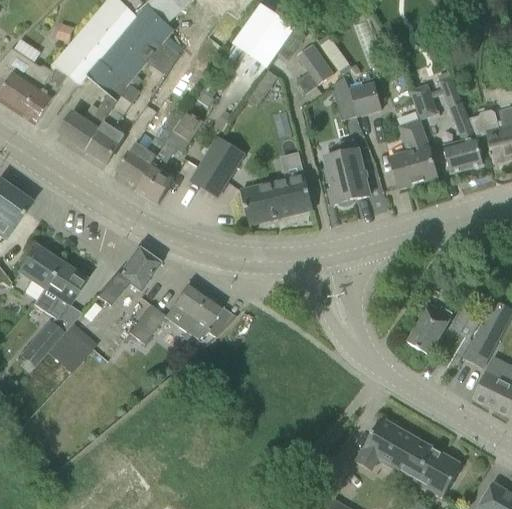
[(79,84),(87,74),(100,60),(136,15),(118,0),(107,0),(52,64),(56,67),(54,71),(50,69),(19,114),(34,124),(67,75),(79,84)]
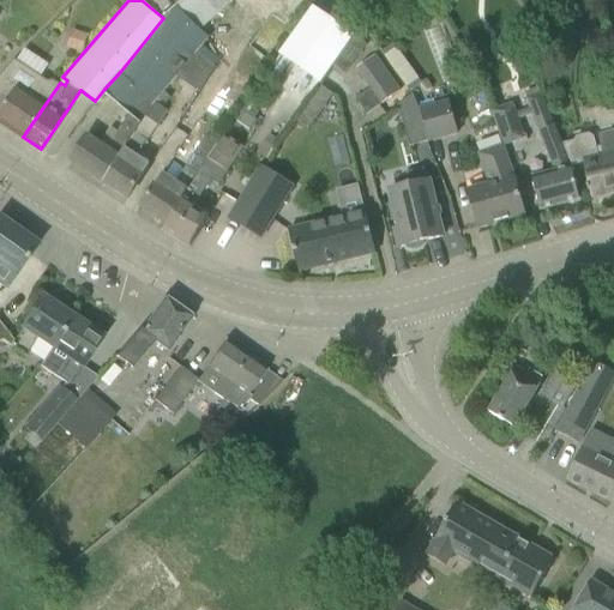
[(353,32),(312,4),(278,50),(319,80),(353,32)]
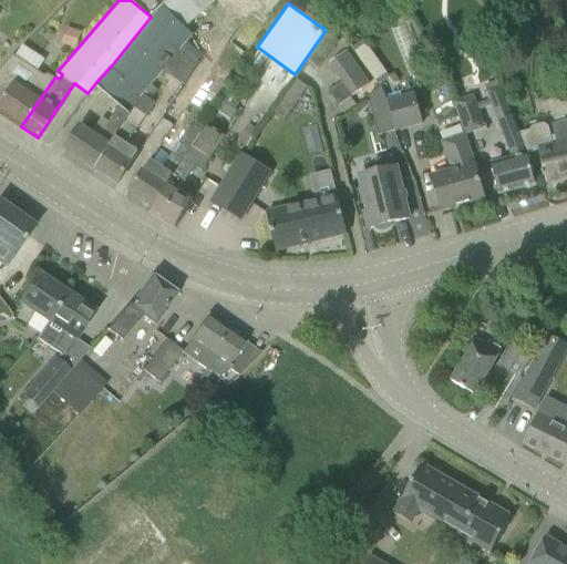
[(164,4),(151,17),(111,67),(96,82),(120,102),(109,119),(102,114),(91,131),(80,123),(65,146),(95,166),(124,121),(134,105),(151,82),(163,69),(183,47),(193,34),(164,4)]
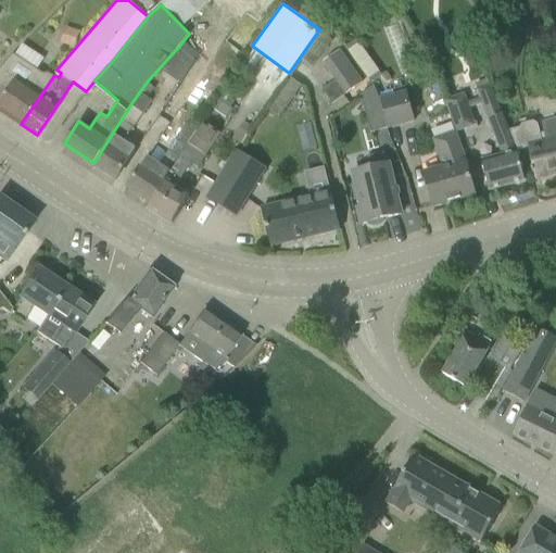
[(321,30),(316,38),(326,46),(329,41),(331,38),(321,30)]
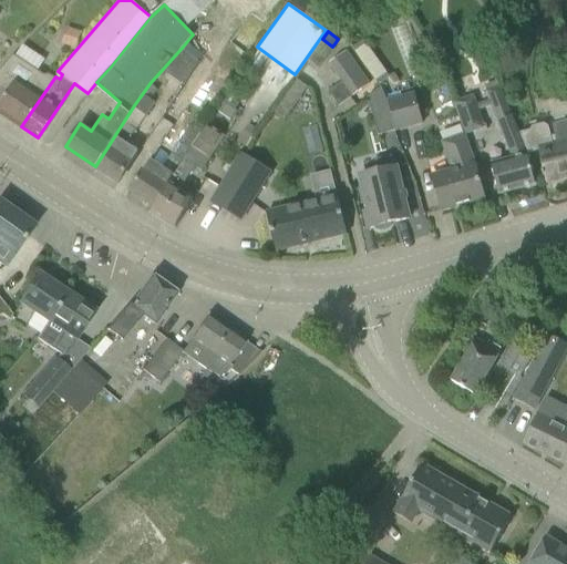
[(19,42),(13,50),(33,63),(39,55),(19,42)]
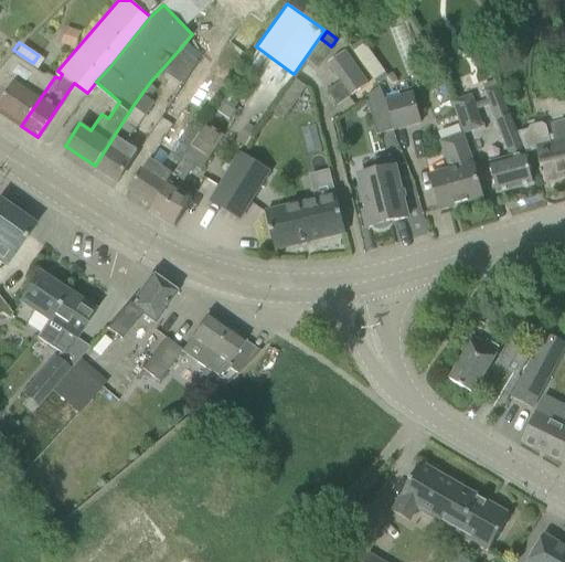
[(182,46),(162,69),(182,83),(198,60),(182,46)]
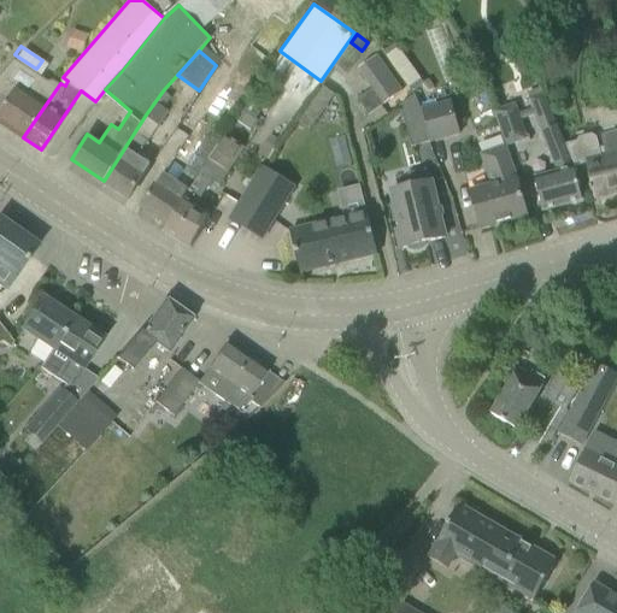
[(400,89),(375,53),(358,65),(372,84),(357,96),(368,112),(400,89)]
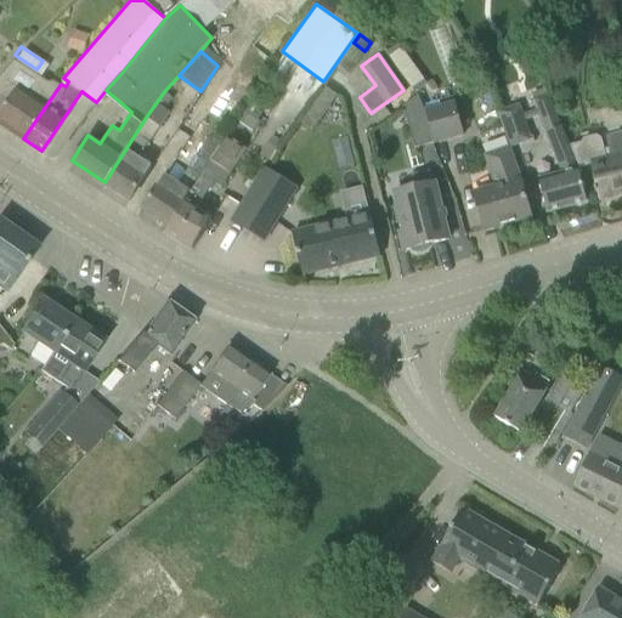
[(0,109),(0,122),(23,139),(61,84),(54,79),(47,79),(16,58),(0,75),(0,96),(6,101),(0,109)]
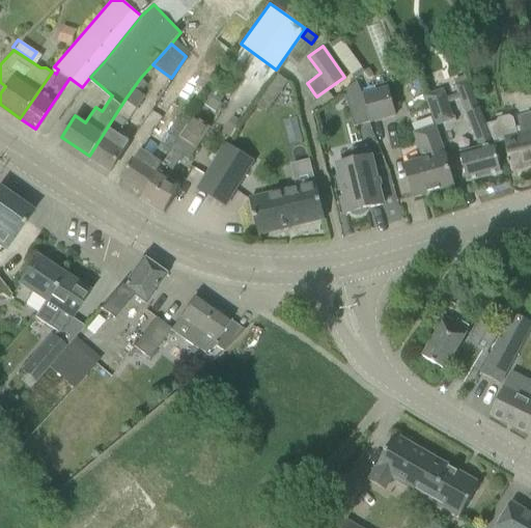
[(492,141),(478,105),(467,78),(471,77),(469,72),(454,77),(456,82),(454,83),(466,109),(479,144),(459,149),(462,160),(467,179),(501,170),(493,140),(492,141)]
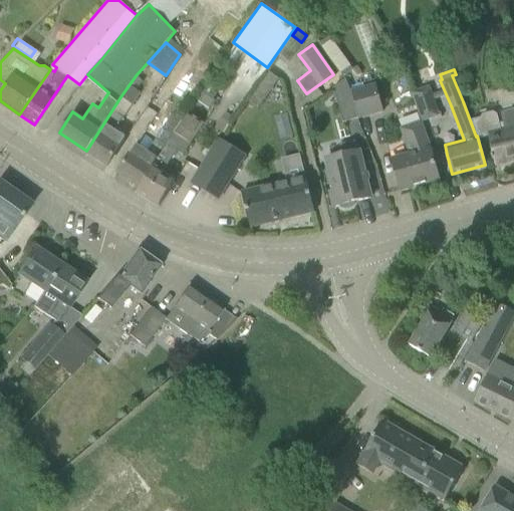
[(269,70),(248,100),(258,107),(279,77),(269,70)]
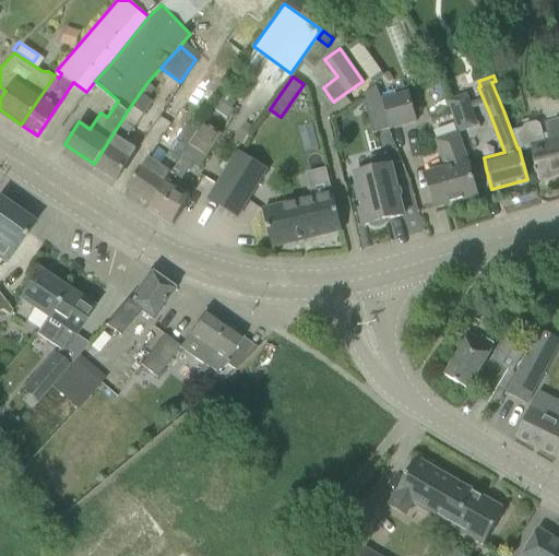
[(149,81),(132,104),(144,111),(153,98),(147,95),(155,85),(149,81)]
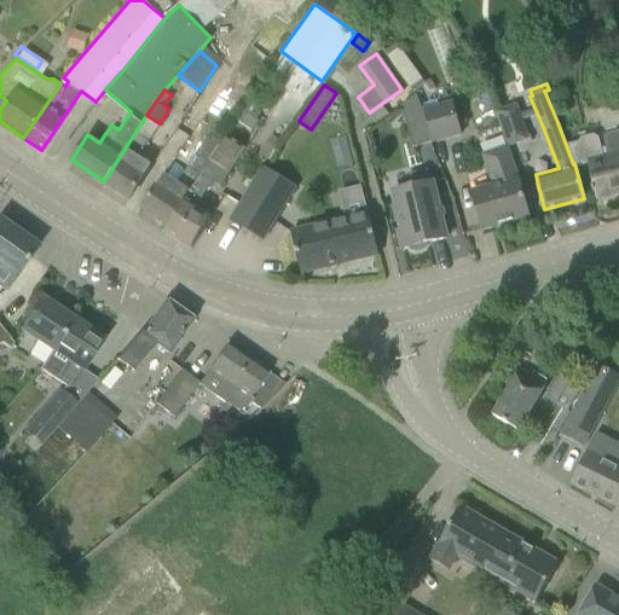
[(432,139),(422,105),(417,92),(401,103),(414,144),(432,139)]
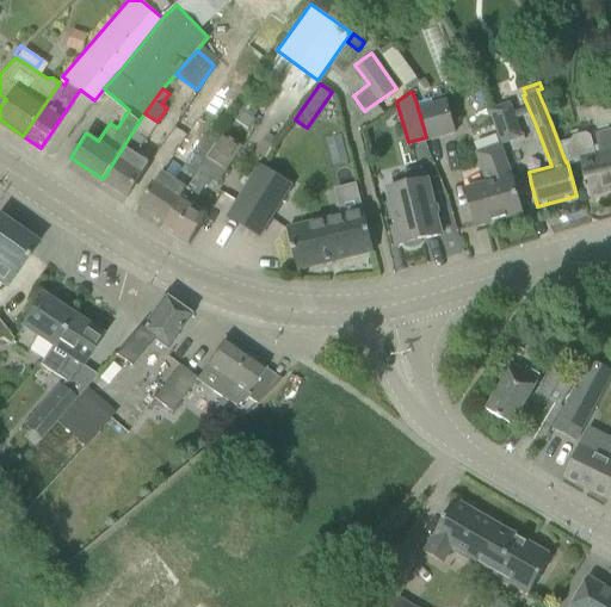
[(446,97),(417,104),(426,137),(455,130),(446,97)]
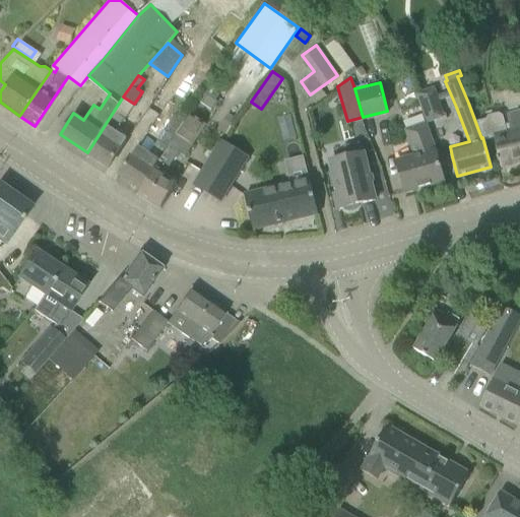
[(444,115),(434,84),(416,90),(427,120),(444,115)]
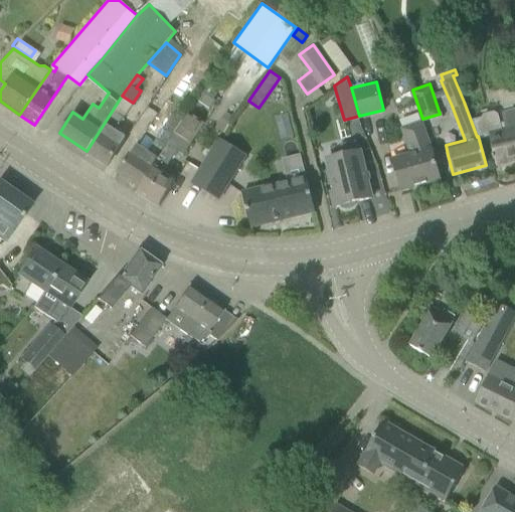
[(202,91),(196,99),(209,107),(215,99),(202,91)]
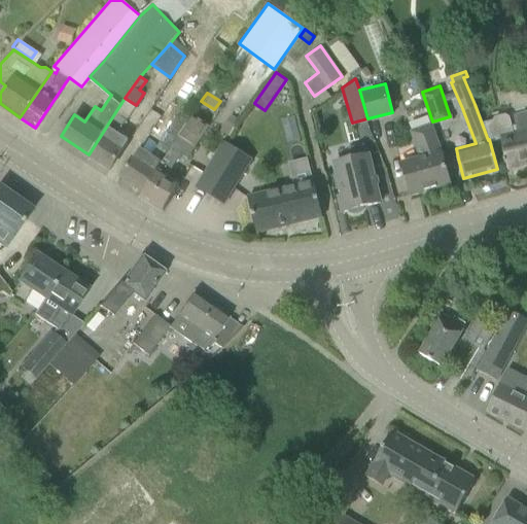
[(526,109),(521,111),(514,113),(516,124),(512,125),(510,115),(506,112),(495,115),(493,118),(484,120),(491,139),(500,137),(504,155),(502,155),(503,161),(505,161),(507,167),(526,162),(526,109)]
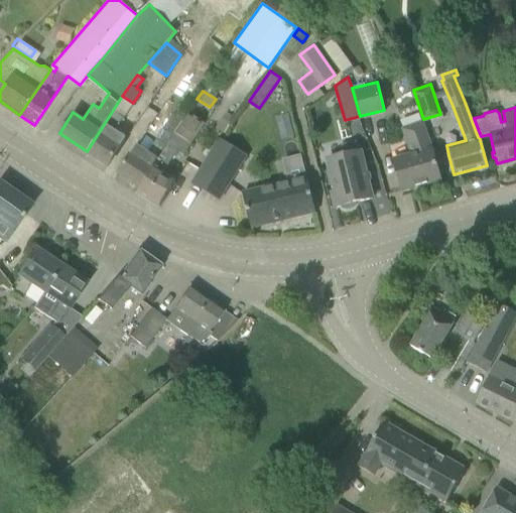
[(107,164),(118,148),(126,135),(115,129),(123,116),(113,110),(87,151),(107,164)]
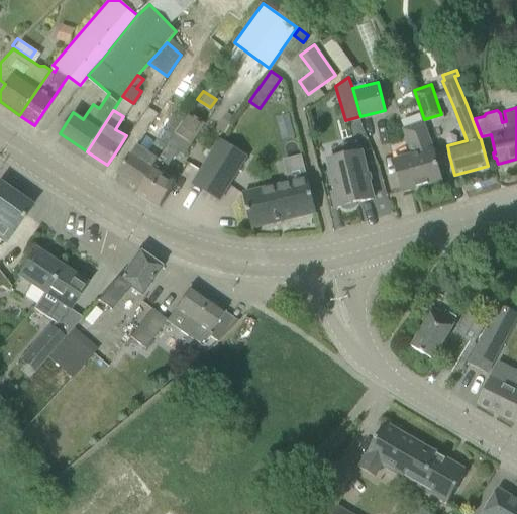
[(188,111),(182,118),(167,144),(139,186),(135,191),(159,205),(176,178),(164,170),(177,149),(184,153),(204,122),(188,111)]
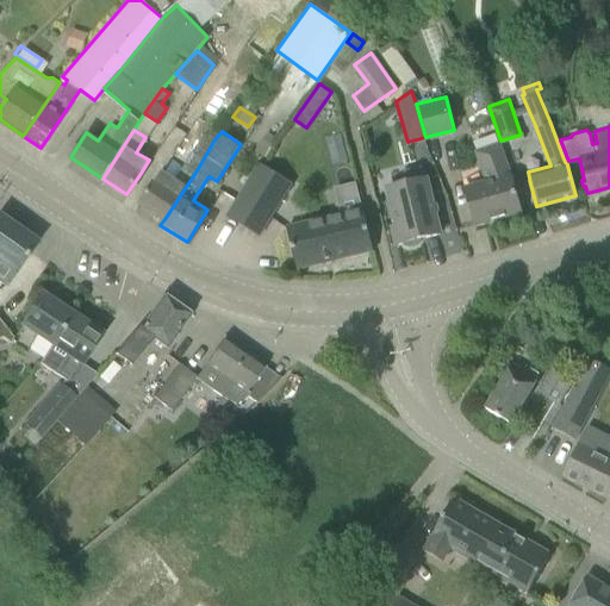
[(139,204),(165,219),(197,170),(215,139),(204,132),(185,161),(174,176),(162,168),(153,183),(139,204)]
